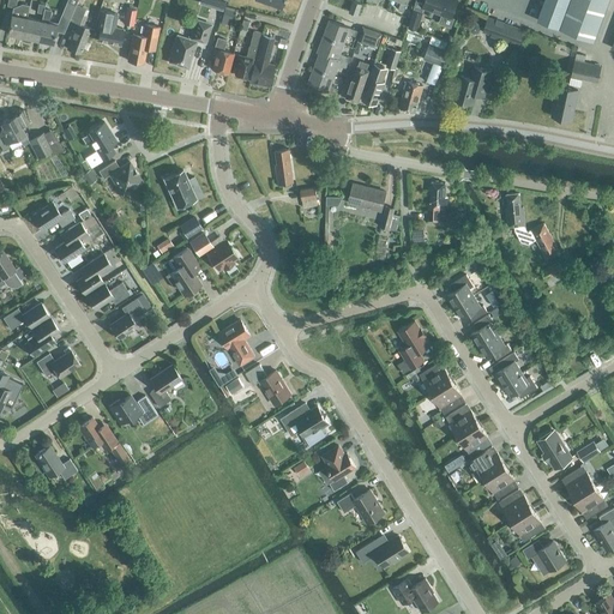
[(357,14),(361,4),(354,0),(349,11),(357,14)]
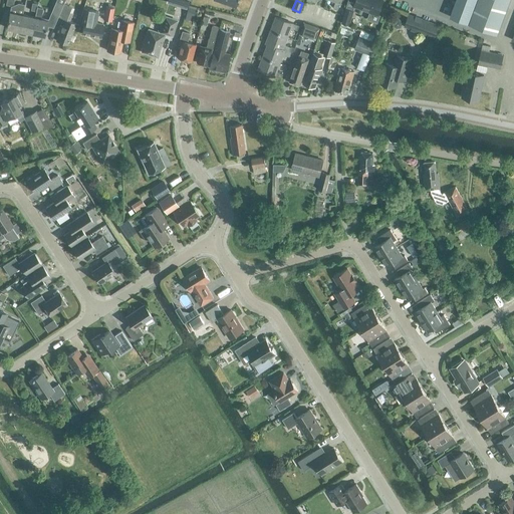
[(331,0),(335,2),(333,8),(337,9),(339,4),(340,4),(341,0),(331,0)]
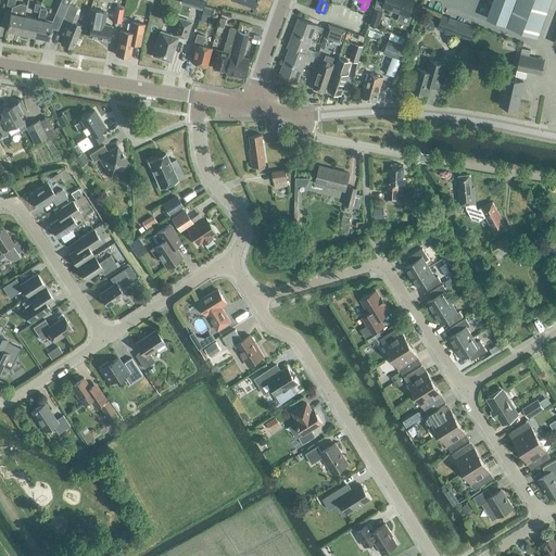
[(409,16),(408,16),(414,0),(384,0),(382,7),(400,13),(397,21),(407,24),(409,16)]
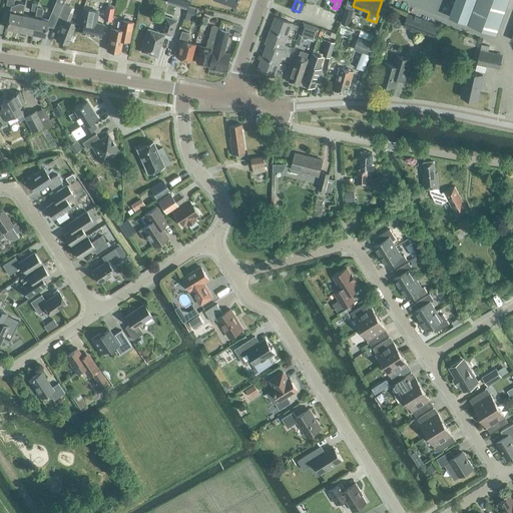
[(455,0),(449,16),(468,23),(496,34),(508,0),(455,0)]
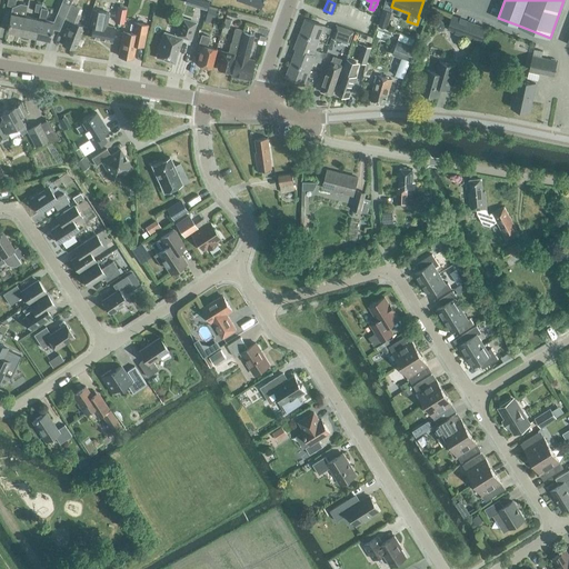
[(57,15),(65,18),(70,5),(62,1),(57,15)]
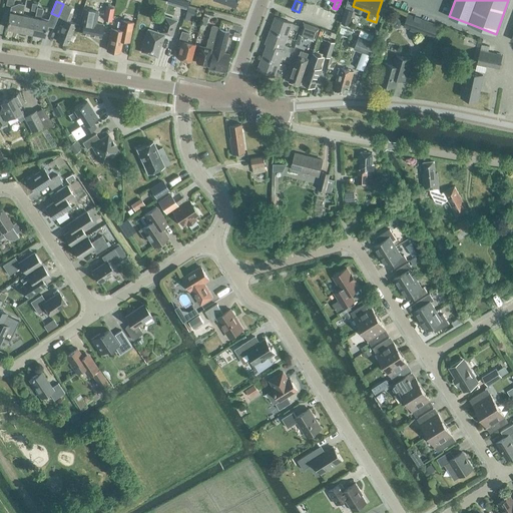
[(19,30),(31,33),(37,7),(36,7),(37,4),(32,3),(31,10),(35,11),(34,17),(22,14),(19,30)]
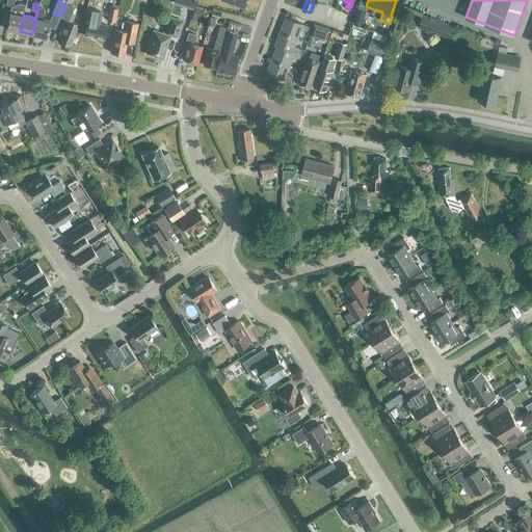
[(17,14),(9,12),(6,29),(20,31),(23,15),(25,5),(19,4),(17,14)]
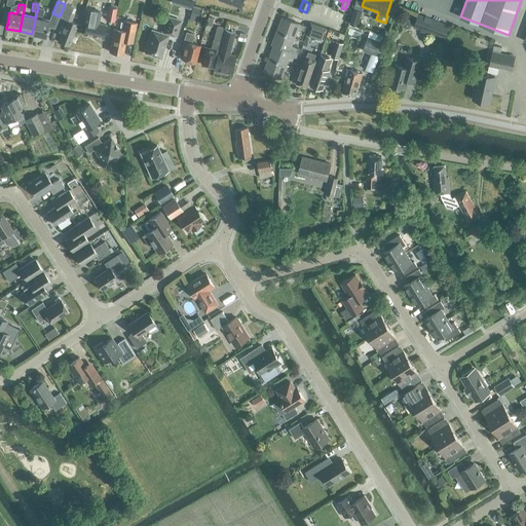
[(65,4),(60,16),(65,19),(64,19),(66,20),(64,28),(61,27),(60,31),(62,32),(58,41),(70,45),(78,24),(71,22),(74,13),(70,11),(72,7),(65,4)]
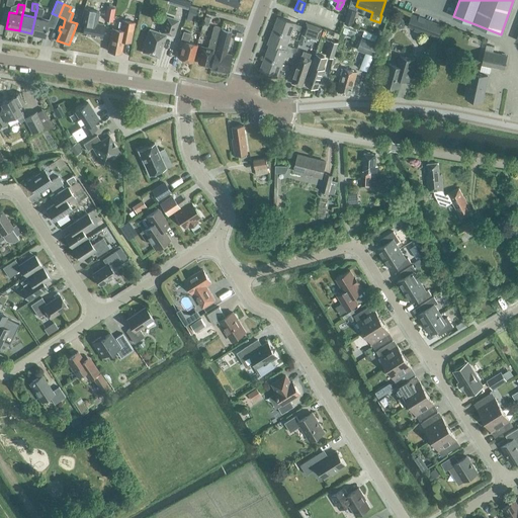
[(106,6),(104,20),(112,21),(115,8),(106,6)]
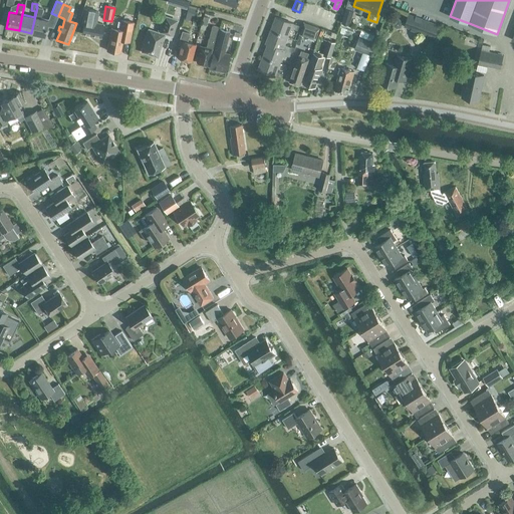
[(193,21),(196,8),(188,6),(185,19),(193,21)]
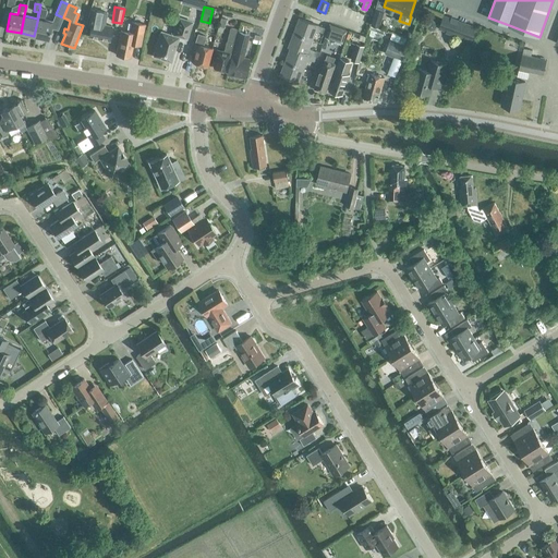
[(40,8),(34,36),(48,39),(51,22),(45,20),(47,9),(40,8)]
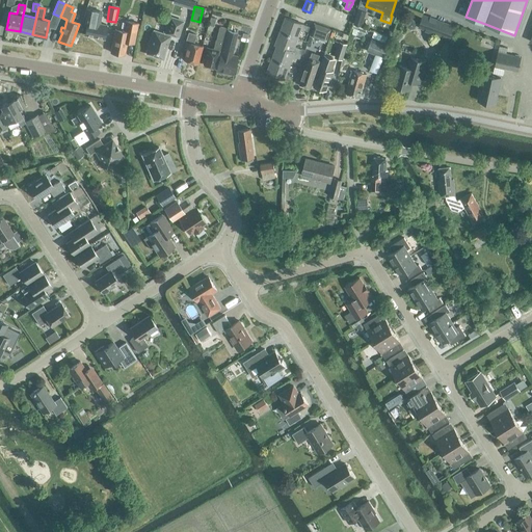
[(87,23),(85,35),(104,38),(107,25),(100,24),(102,12),(87,9),(85,22),(87,23)]
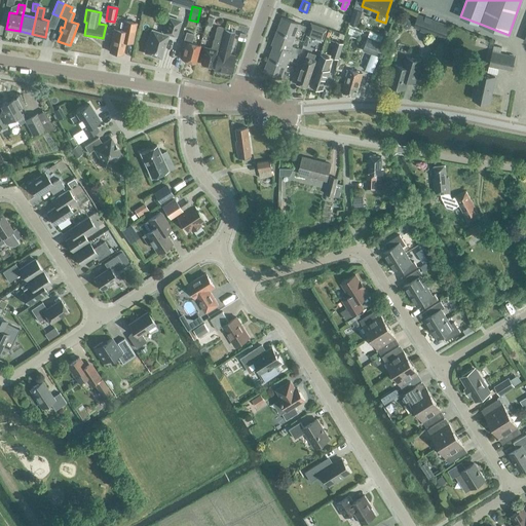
[(358,25),(362,11),(353,9),(349,23),(358,25)]
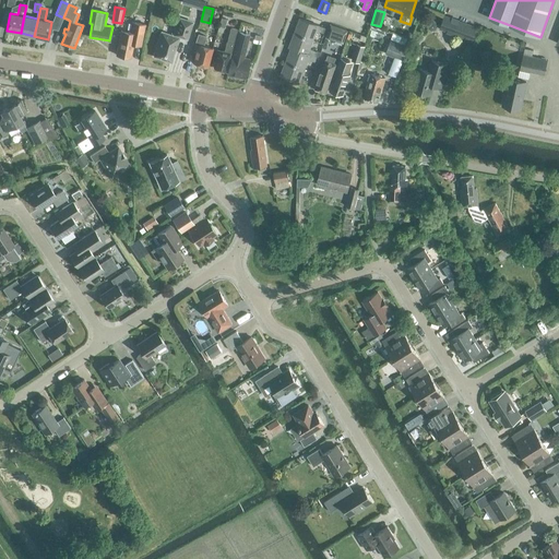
[(477,28),(444,15),(440,30),(473,42),(477,28)]
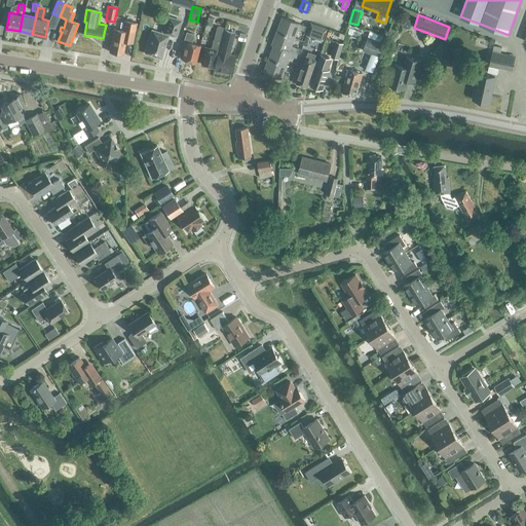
[(157,58),(158,57),(160,58),(170,34),(175,36),(181,21),(168,16),(162,31),(161,33),(153,30),(146,51),(154,54),(154,57),(157,58)]
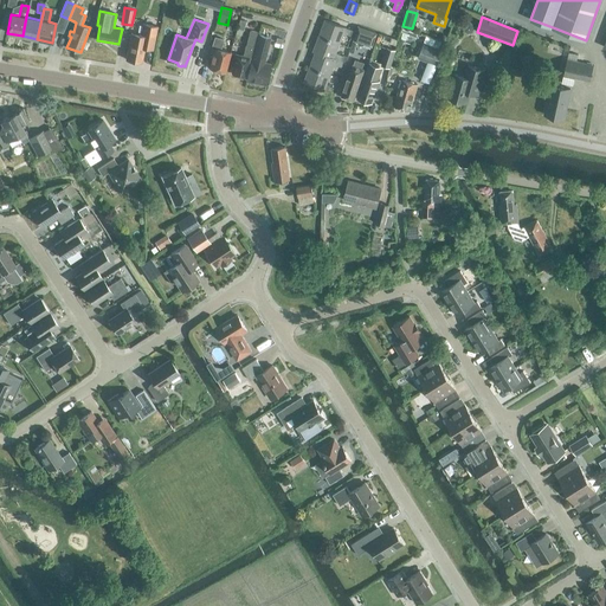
[(324,19),(318,36),(340,43),(343,32),(350,36),(353,31),(346,27),(324,19)]
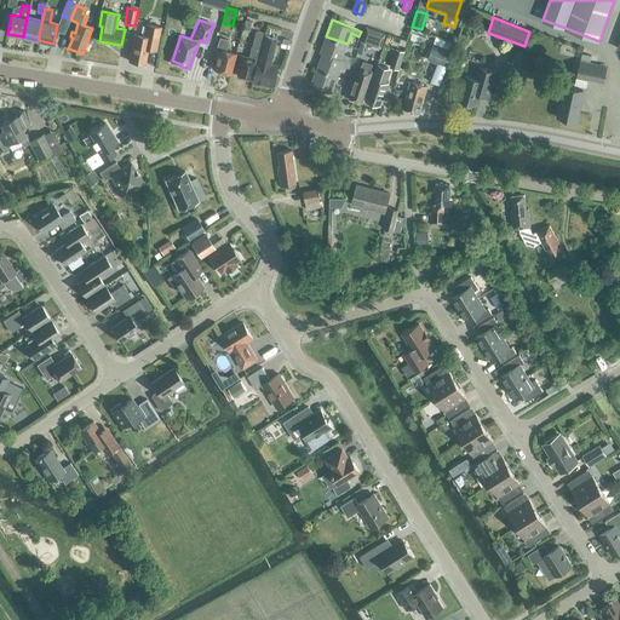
[(143,64),(144,64),(148,49),(156,51),(161,27),(145,24),(144,35),(135,34),(128,61),(143,63),(143,64)]
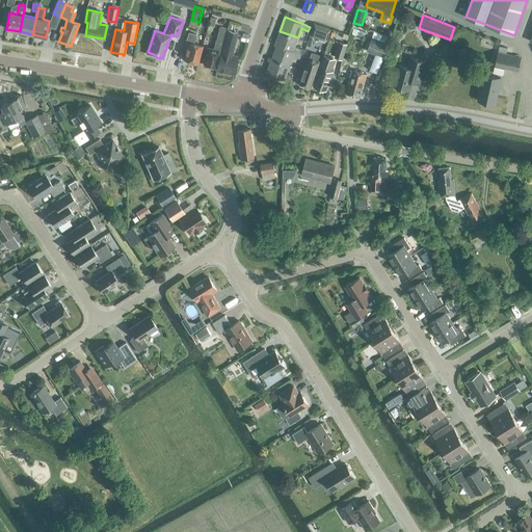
[(311,36),(327,42),(331,29),(315,23),(311,36)]
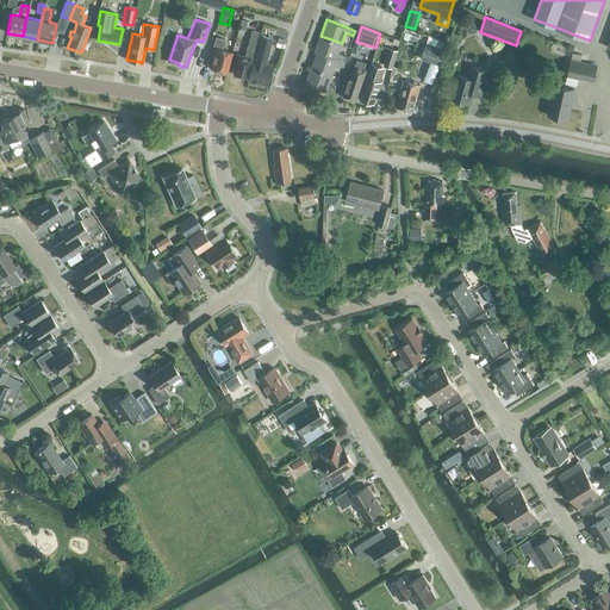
[(250,58),(254,60),(260,35),(260,32),(251,31),(248,45),(247,45),(244,56),(236,55),(234,64),(235,66),(234,74),(235,74),(236,76),(238,76),(240,75),(247,78),(247,73),(250,58)]
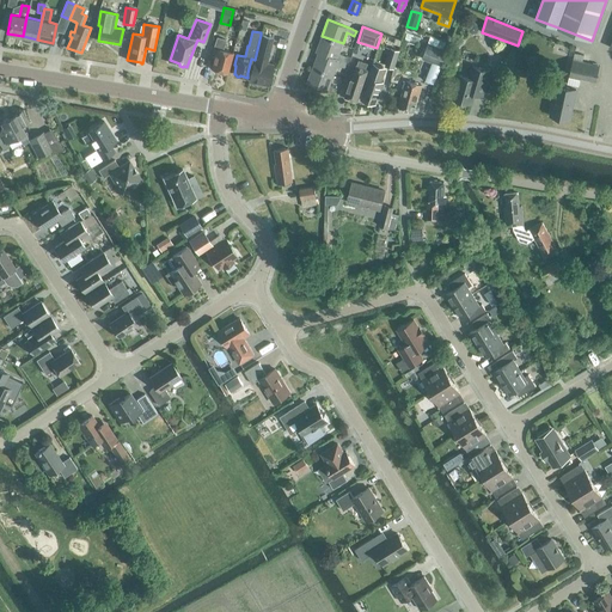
[(268,86),(268,85),(274,66),(265,63),(271,37),(261,35),(255,60),(249,81),(268,86)]
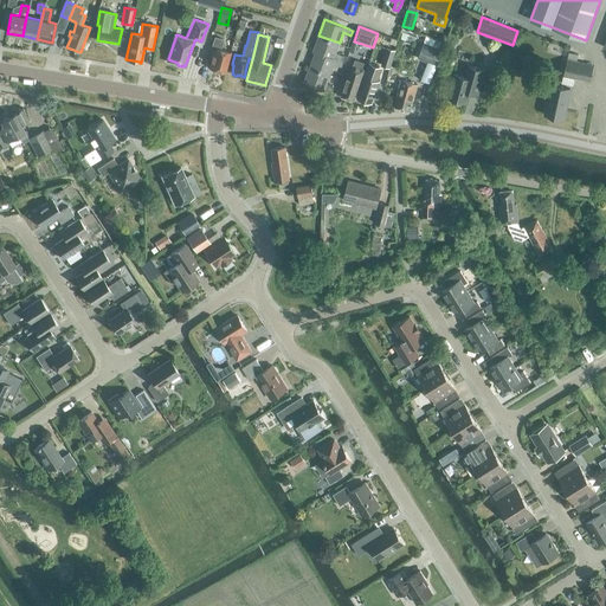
[(341,62),(341,60),(343,56),(335,53),(340,43),(318,36),(313,51),(315,52),(341,62)]
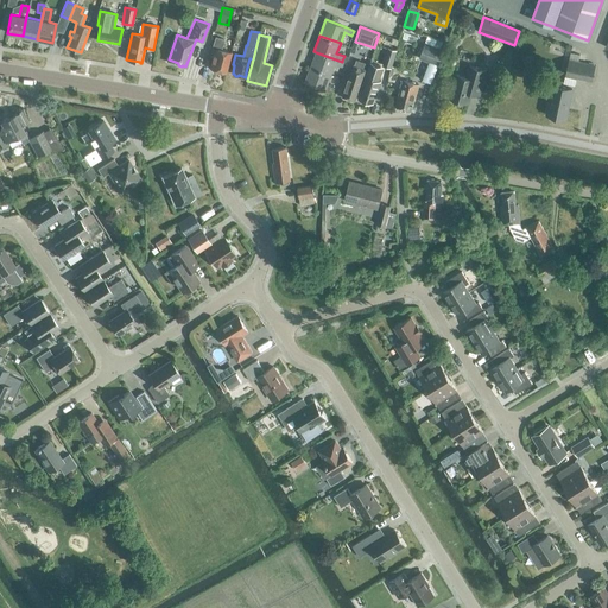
[(226,73),(230,52),(221,50),(223,39),(215,37),(213,48),(215,49),(210,68),(217,70),(220,71),(222,71),(223,71),(226,73)]
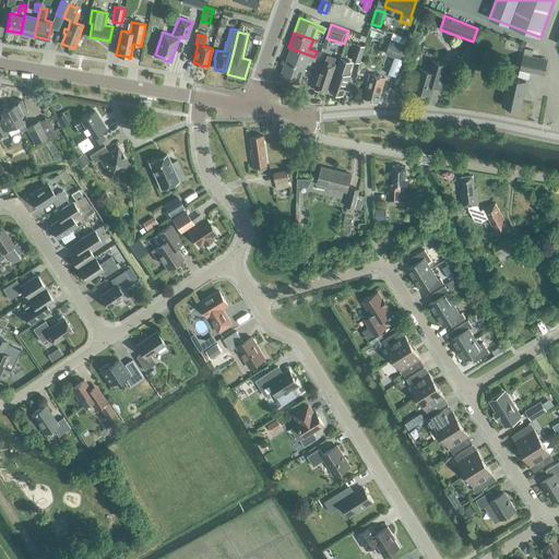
[(403,60),(408,46),(391,39),(385,54),(403,60)]
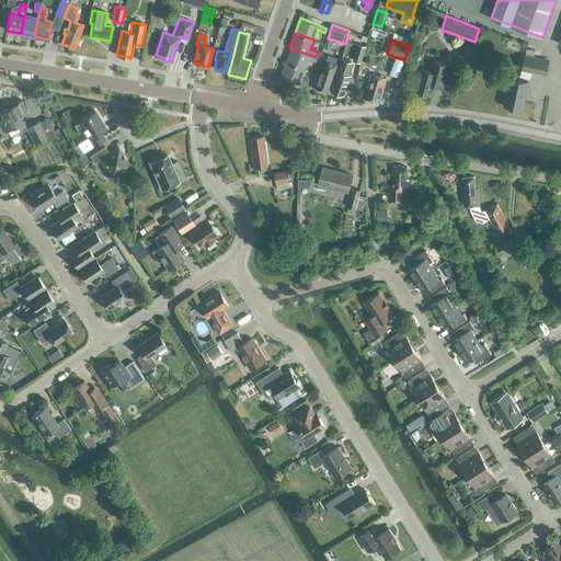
[(362,64),(366,47),(358,44),(353,60),(362,64)]
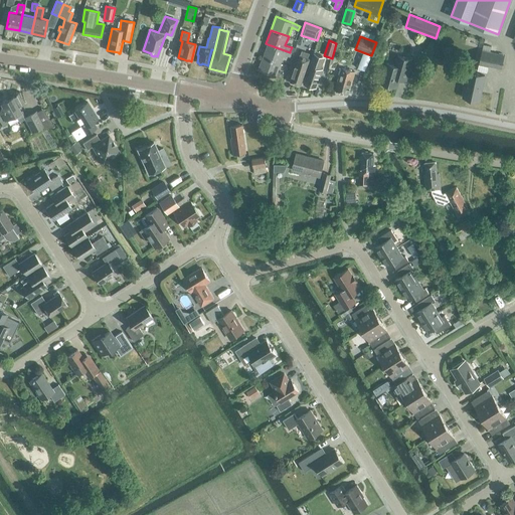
[(268,44),(263,56),(281,63),(284,54),(290,56),(292,52),(290,51),(290,52),(268,44)]
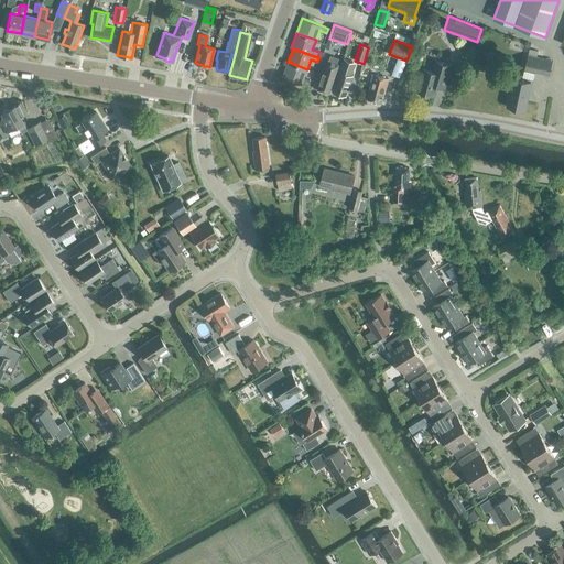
[(327,61),(318,89),(329,93),(339,64),(337,64),(338,58),(331,56),(328,61),(327,61)]
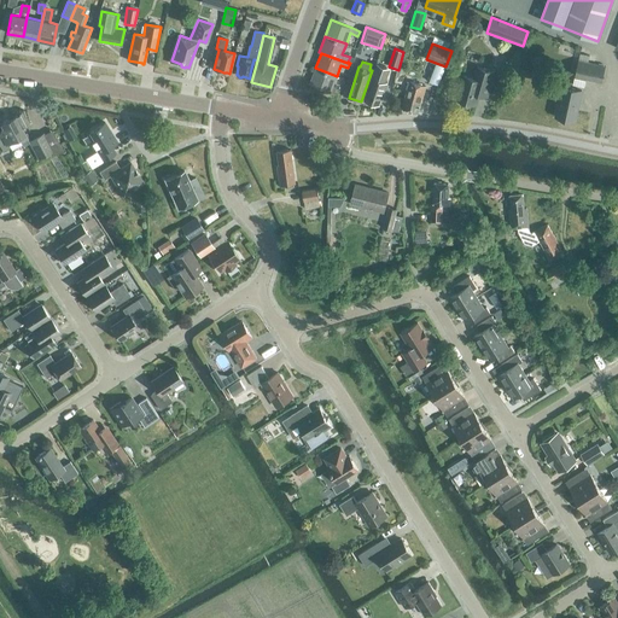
[(578,62),(575,79),(602,85),(606,68),(578,62)]
